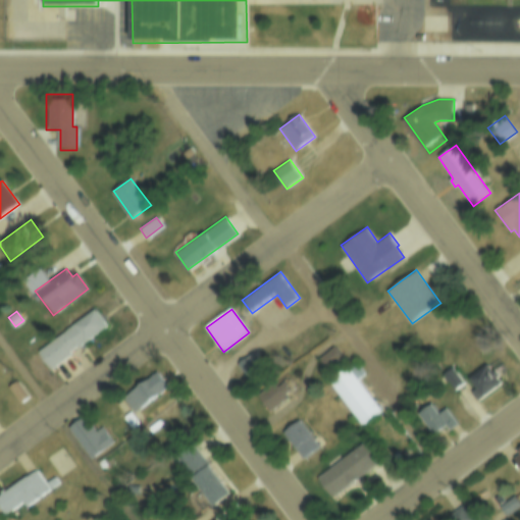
[(38,353),(95,311),(106,327),(69,354),(70,355),(50,369),(38,353)]
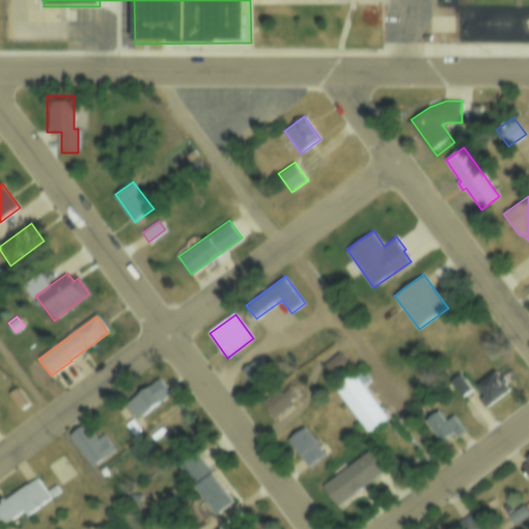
[(341,350),(351,364),(334,377),(324,362),(341,350)]
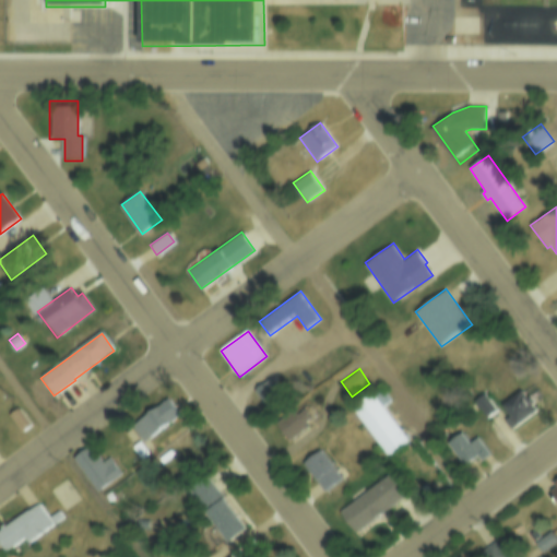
[(272,376),(286,396),(269,410),(253,389),(272,376)]
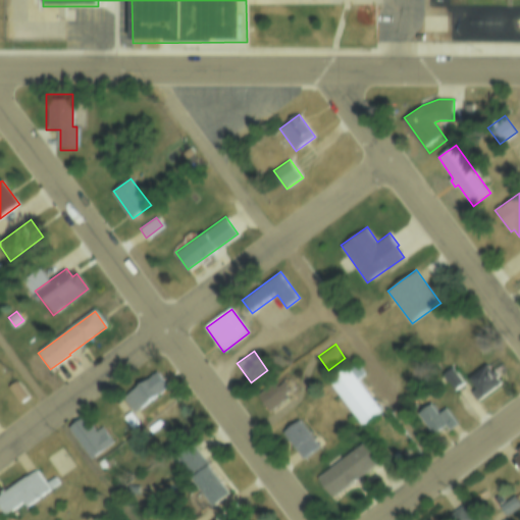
[(354,358),(365,373),(357,378),(381,412),(362,425),(327,377),(354,358)]
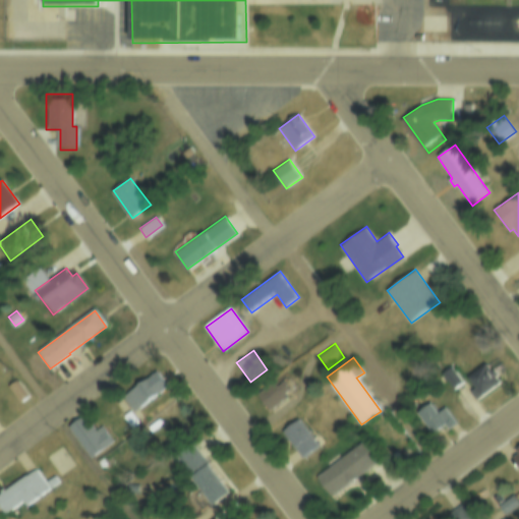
[(493,372),(496,370),(504,382),(477,400),(472,393),(475,390),(468,379),(487,364),(493,372)]
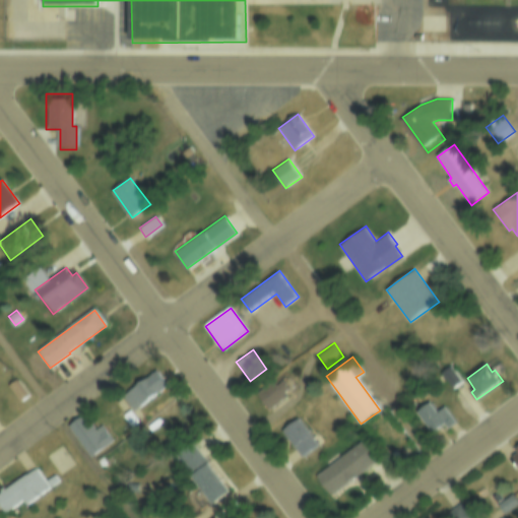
[(452,366),(463,381),(453,388),(442,373),(452,366)]
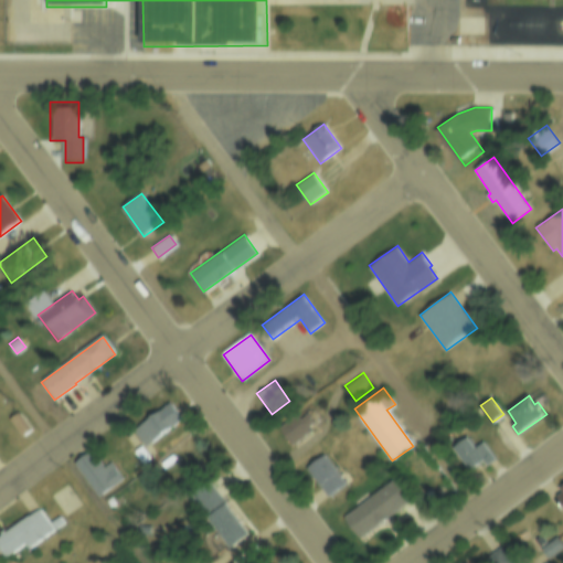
[(170,404),(183,423),(146,449),(133,432),(170,404)]
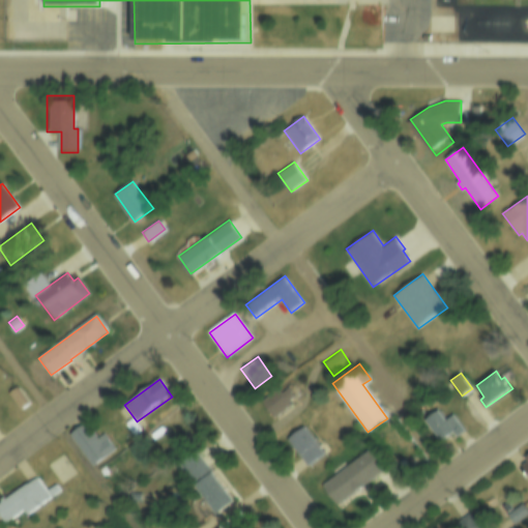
[(282,392),(289,386),(295,394),(287,401),(291,405),(272,418),(261,402),(280,389),(282,392)]
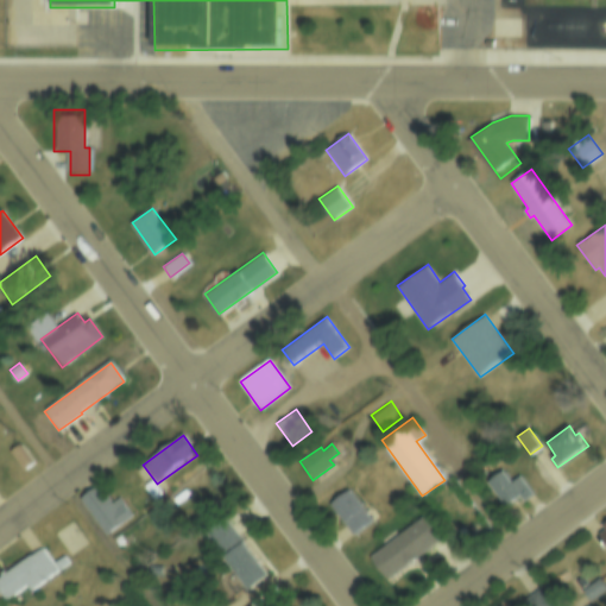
[(21,444),(33,461),(24,468),(12,452),(21,444)]
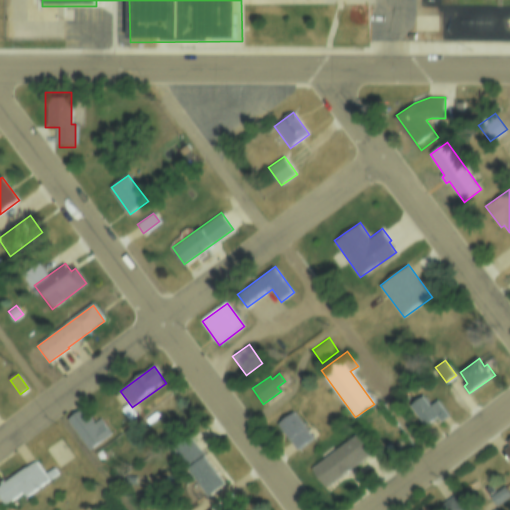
[(423,396),(429,405),(437,400),(448,415),(440,421),(438,417),(424,427),(409,406),(423,396)]
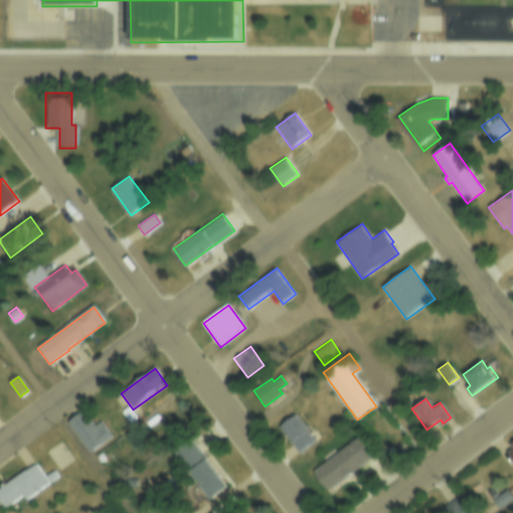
[(122,412),(129,407),(137,417),(129,422),(122,412)]
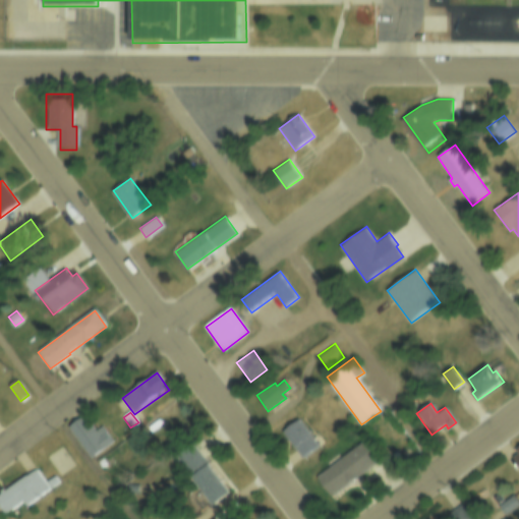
[(151,431),(163,447),(186,429),(173,413),(151,431)]
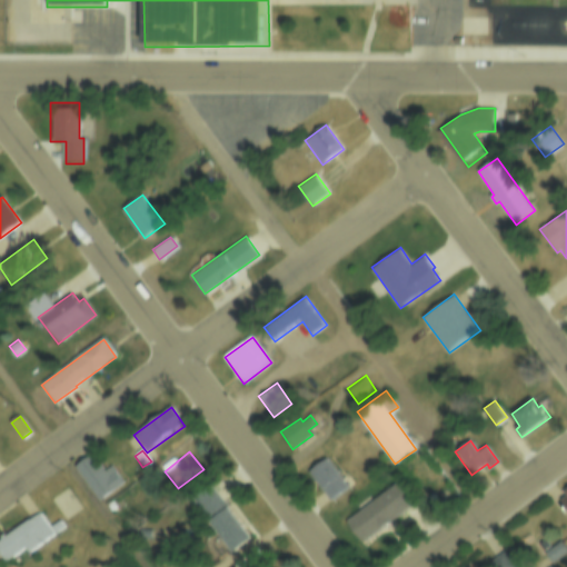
[(111,466),(125,485),(100,503),(75,468),(92,455),(105,471),(111,466)]
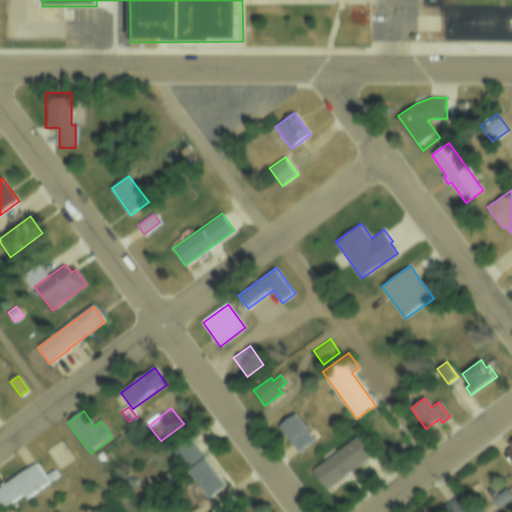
[(294,412),(314,439),(299,451),(279,423),(294,412)]
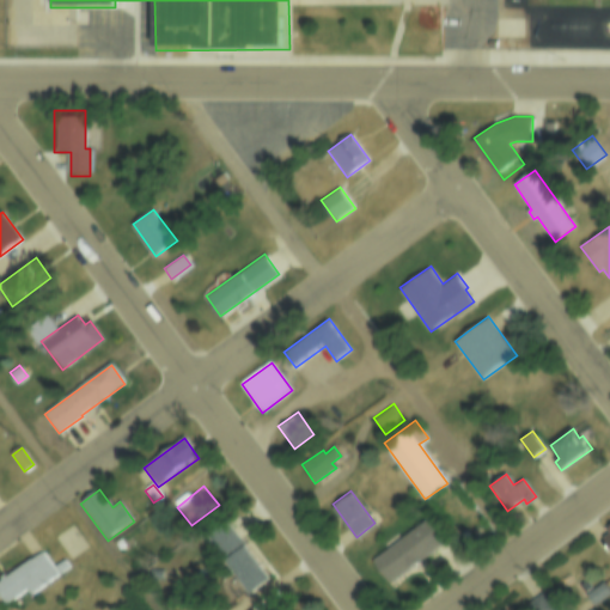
[(427,519),(445,544),(390,585),(371,560),(427,519)]
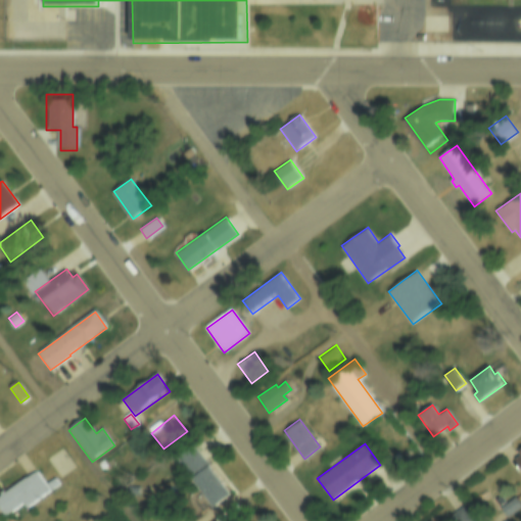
[(177,458),(194,445),(231,496),(214,509),(177,458)]
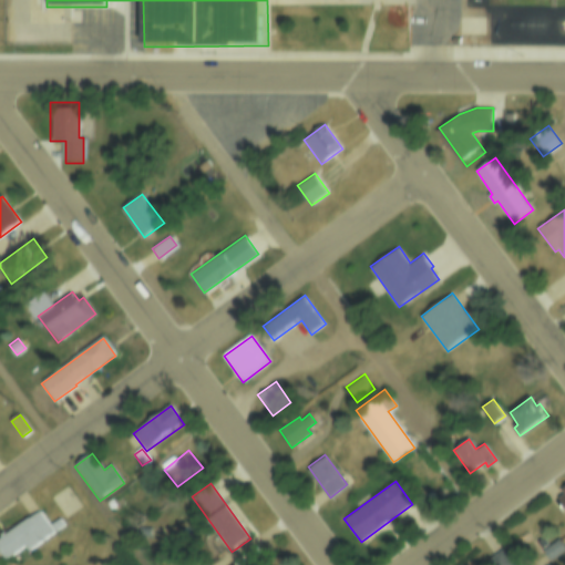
[(0,540),(2,538),(1,536),(6,533),(7,535),(40,512),(55,534),(13,564),(9,564),(0,552),(0,540)]
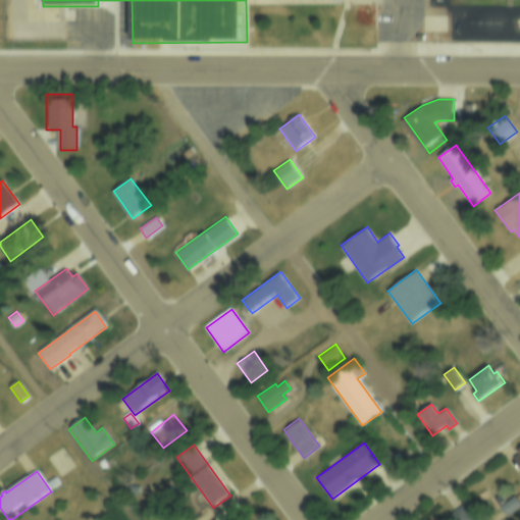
[(514,498),(519,505),(519,509),(507,518),(500,508),(514,498)]
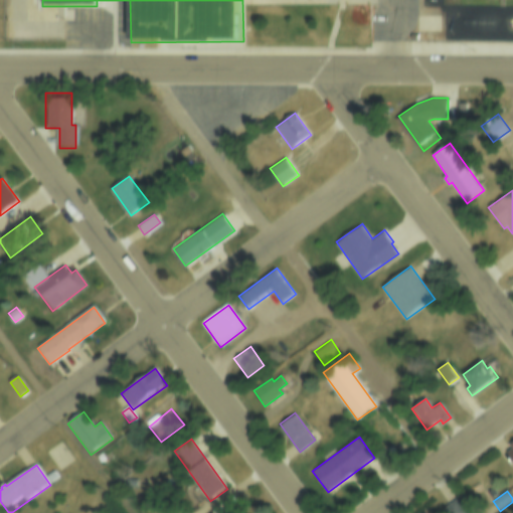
[(447,509),(449,512),(463,512),(456,502),(447,509)]
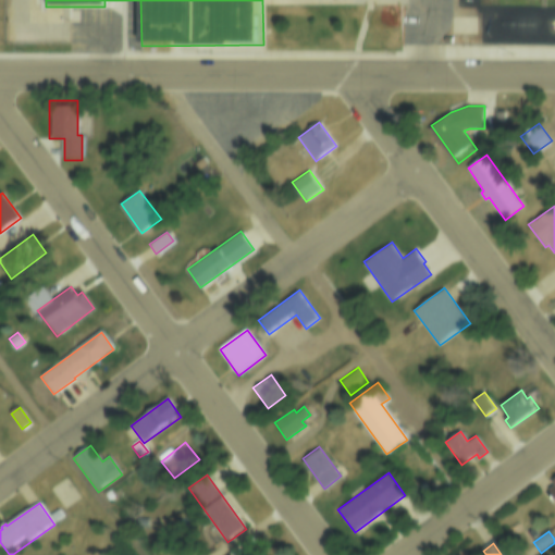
All buildings are outlined.
